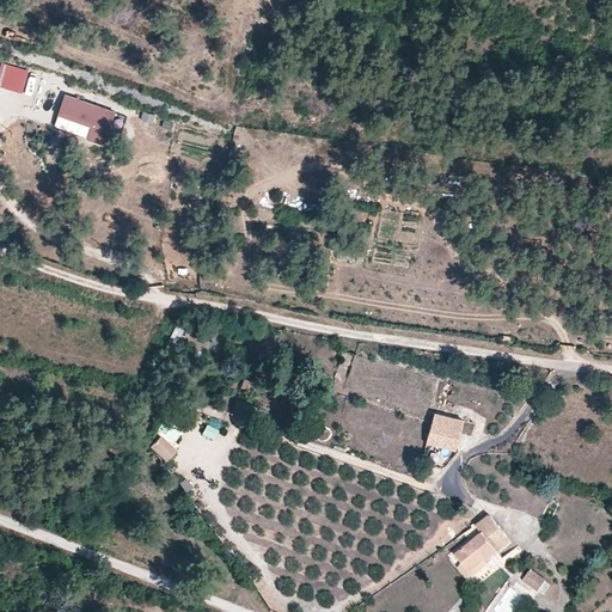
[(0,84),(23,91),(29,68),(1,61),(0,63),(0,84)]
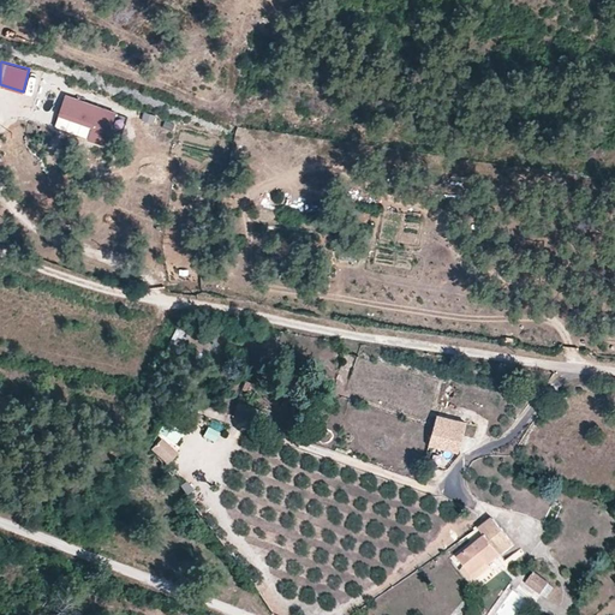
[(124,113),(66,93),(59,112),(90,123),(85,136),(112,145),(124,113)]
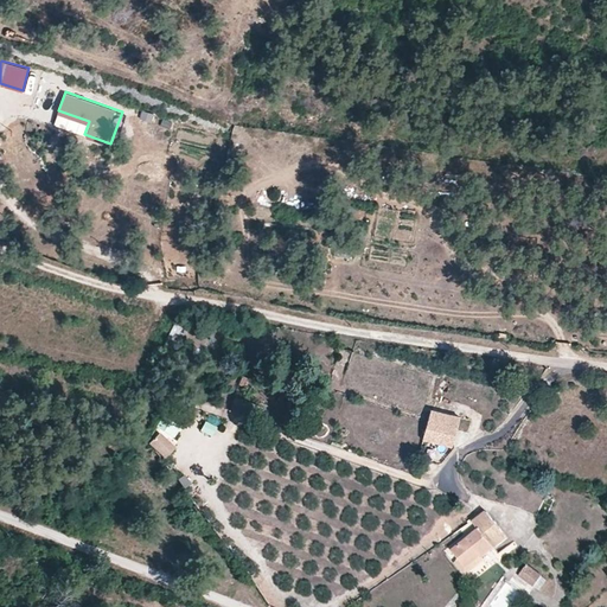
[(213,321),(215,317),(200,313),(198,327),(218,332),(219,323),(213,321)]
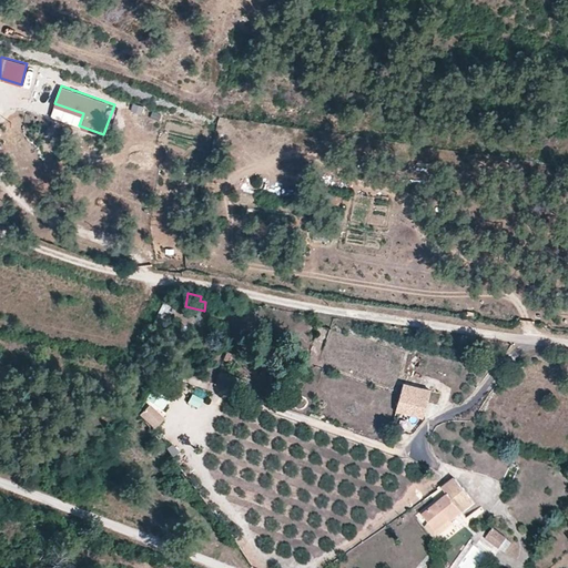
[(162,301),(149,326),(158,331),(170,304),(162,301)]
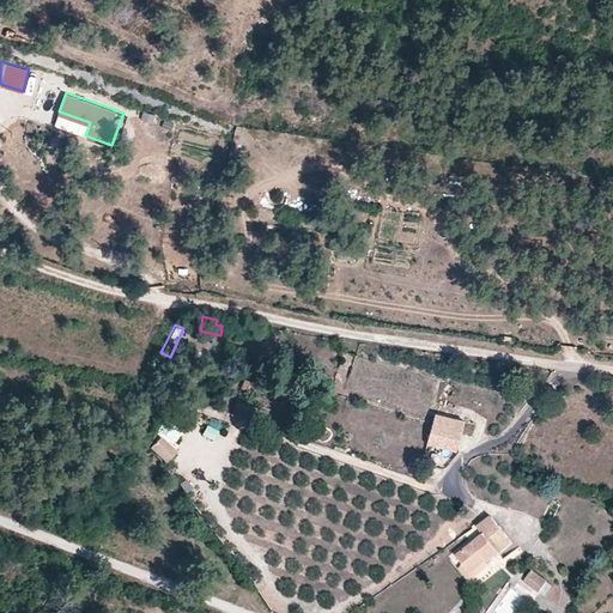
[(454,422),(436,416),(429,439),(456,447),(460,436),(450,434),(454,422)]
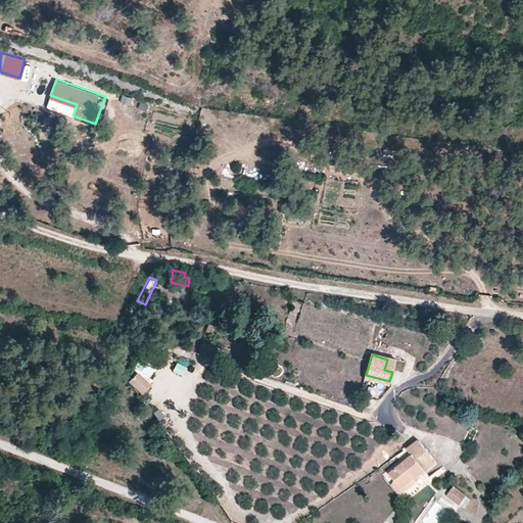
[(148,377),(155,369),(139,357),(133,366),(148,377)]
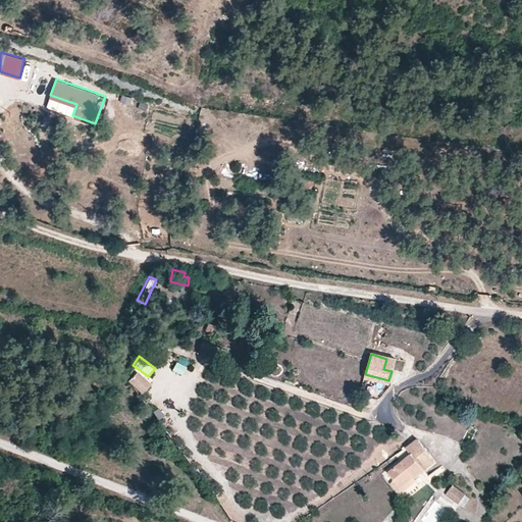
[(172,370),(184,373),(186,364),(174,361),(172,370)]
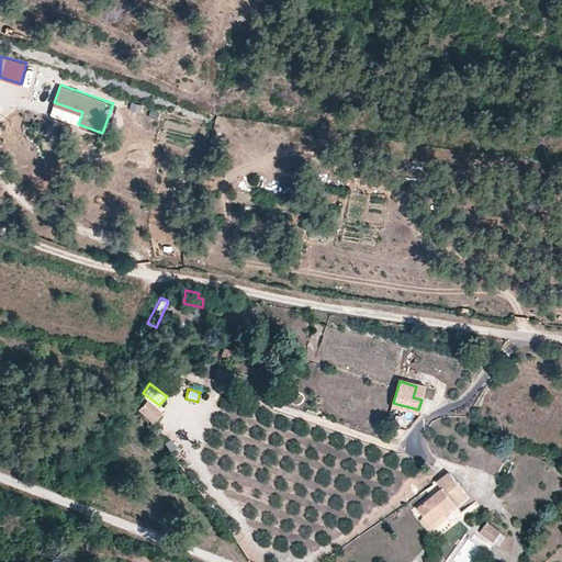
[(161,415),(146,400),(137,408),(153,424),(161,415)]
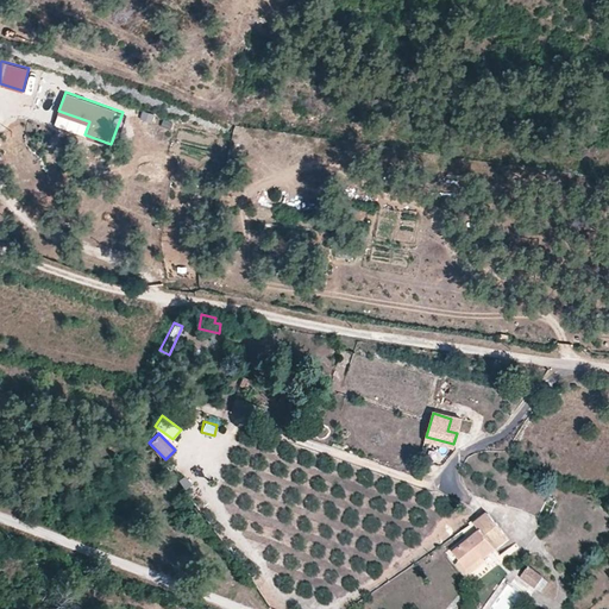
[(510,540),(489,513),(477,522),(483,529),(456,552),(470,570),(485,558),(487,559),(510,540)]
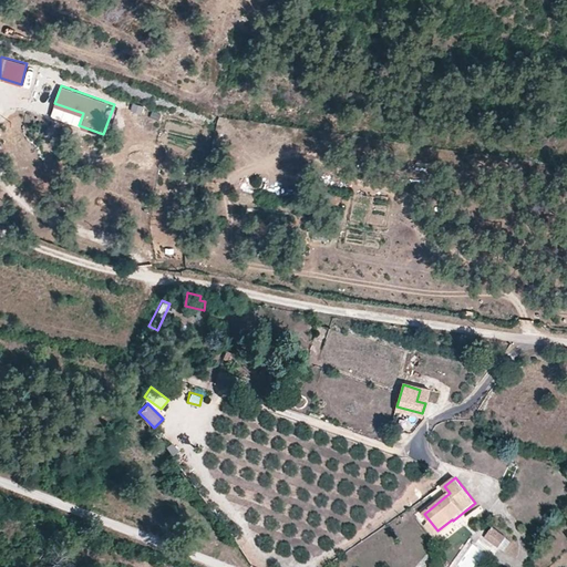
[(436,537),(455,523),(452,519),(437,531),(436,537)]
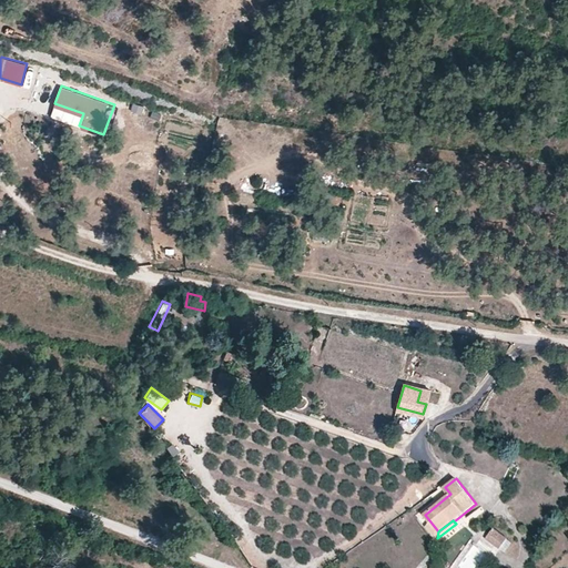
[(438,531),(432,524),(427,526),(437,538),(438,531)]
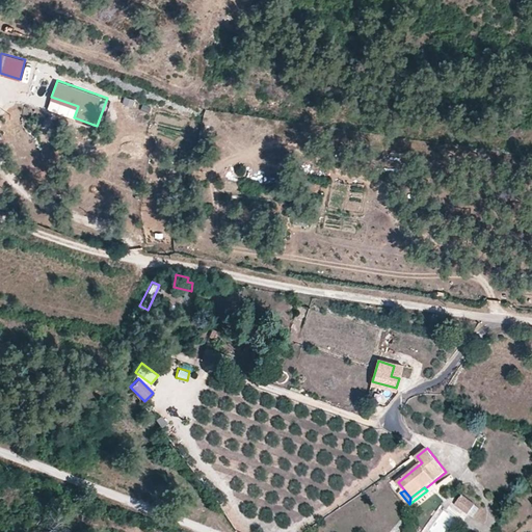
[(469,514),(476,504),(462,494),(454,504),(469,514)]
